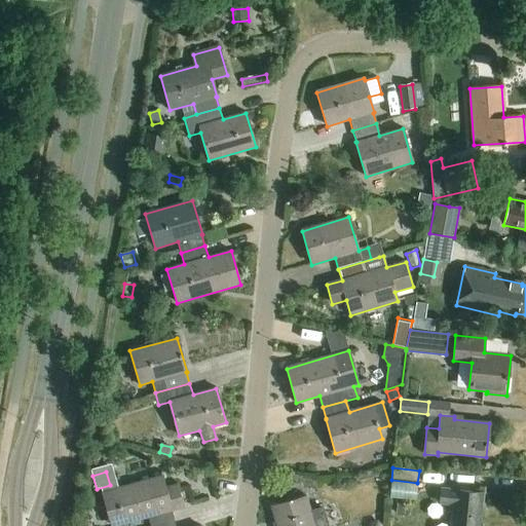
[(166,488),(162,476),(102,493),(110,525),(116,525),(148,517),(150,525),(158,525),(175,522),(172,511),(183,508),(177,486),(166,488)]
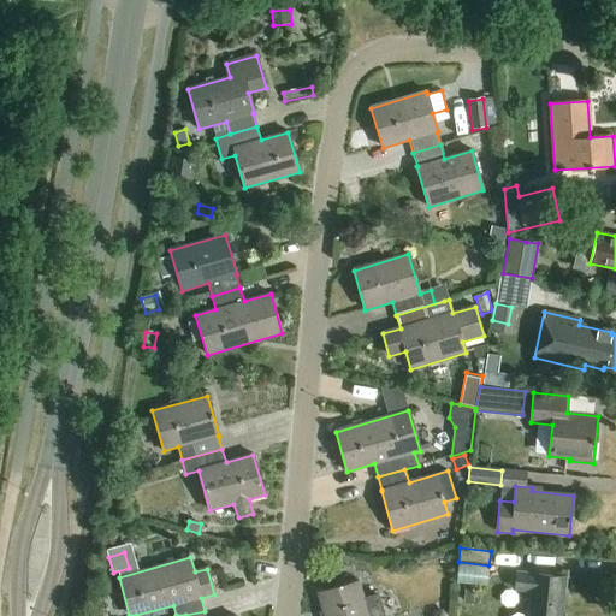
[(561,615),(564,578),(516,573),(515,590),(531,591),(528,615),(532,615),(531,615),(561,615)]
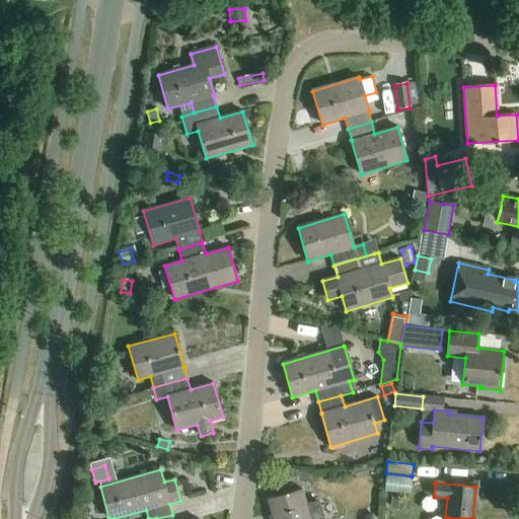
[(301,491),(268,500),(273,518),(322,518),(318,502),(306,506),(301,491)]
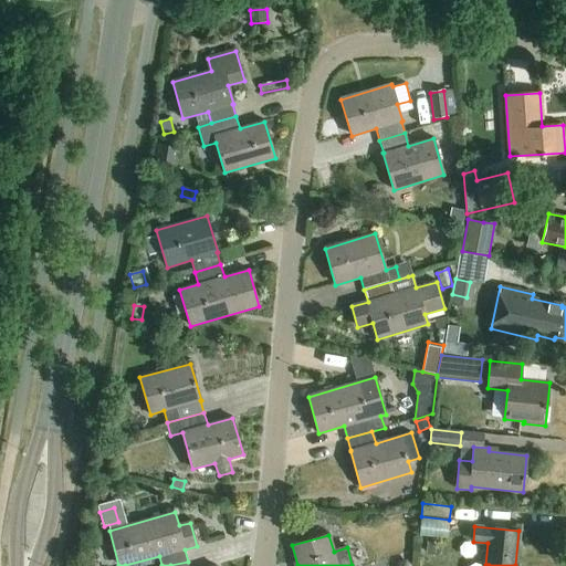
[(436,554),(437,543),(427,542),(426,554),(436,554)]
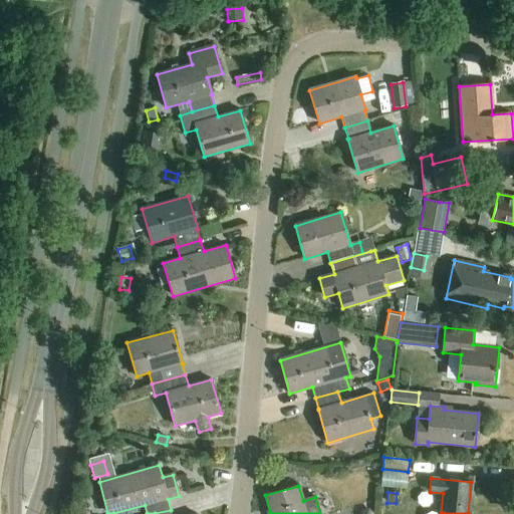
All buildings are outlined.
